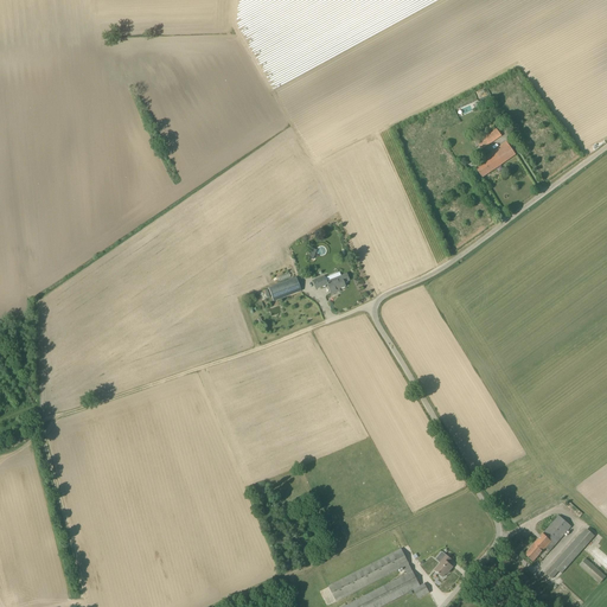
[(481,149),(503,136),(498,129),(490,134),(477,142),(481,149)]
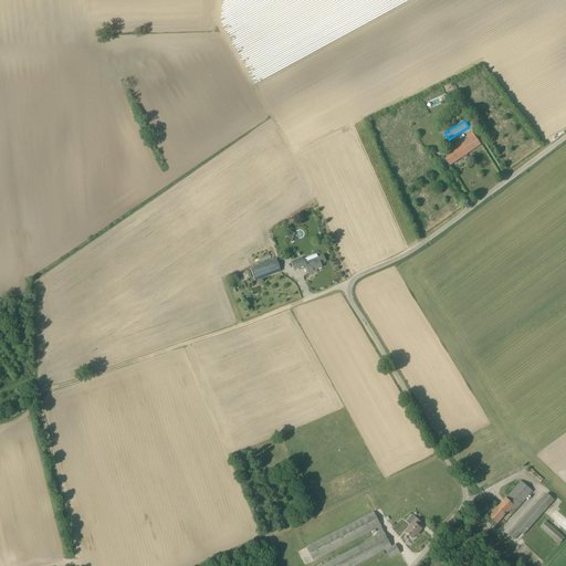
[(450,166),(481,145),(472,132),(452,145),(456,149),(443,157),(450,166)]
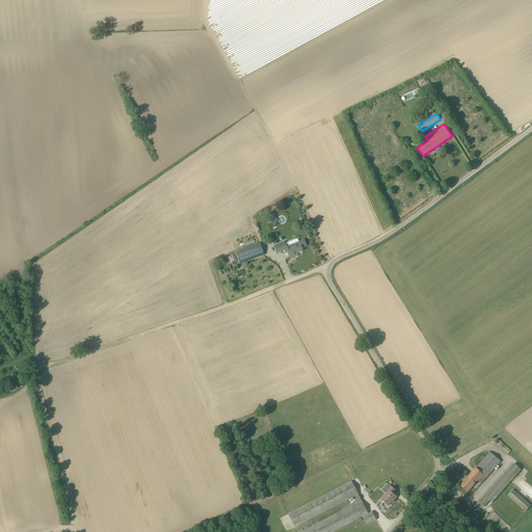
[(408,145),(407,144),(405,140),(401,143),(403,147),(404,145),(409,154),(410,153),(410,152),(410,151),(411,150),(410,150),(408,145)]
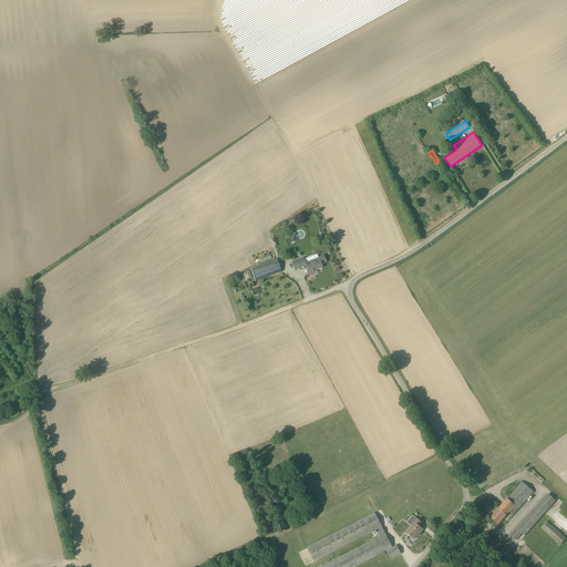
[(321,264),(327,263),(323,256),(305,264),(302,259),(291,263),(295,270),(306,266),(309,275),(315,272),(313,271),(322,268),(321,264)]
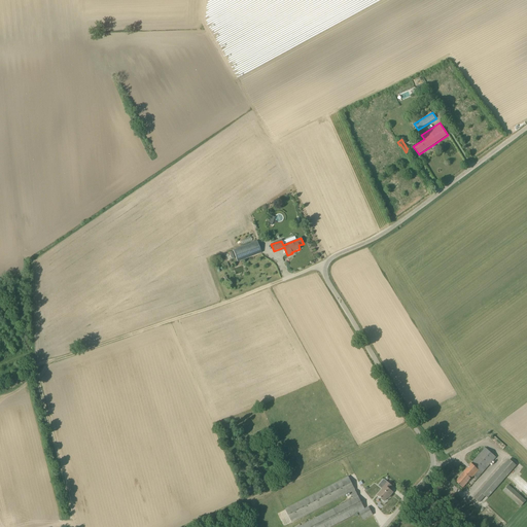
[(237,261),(261,253),(257,241),(233,249),(237,261)]
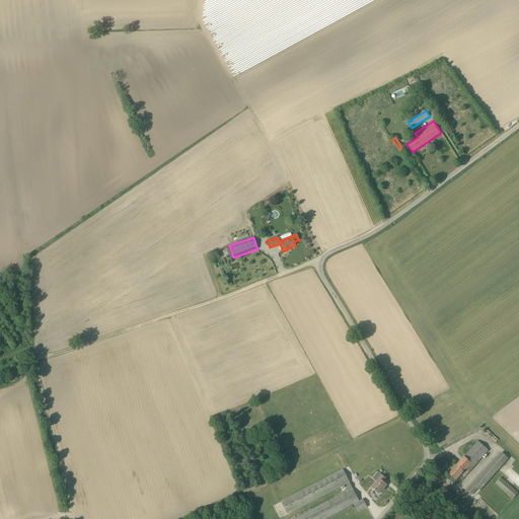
[(217,419),(220,425),(226,423),(225,421),(223,417),(217,419)]
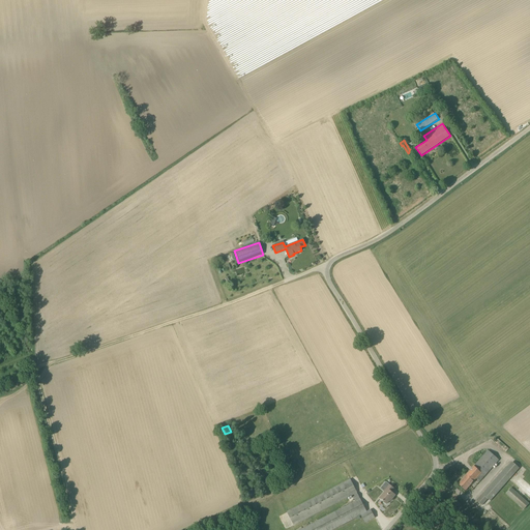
[(480,480),(499,460),(489,450),(459,484),(466,491),(477,478),(480,480)]
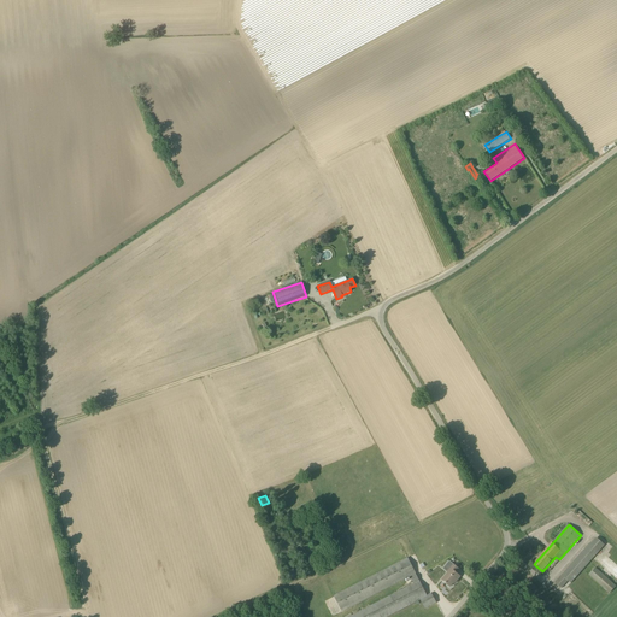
[(556,582),(562,588),(568,581),(571,583),(605,545),(597,538),(556,582)]
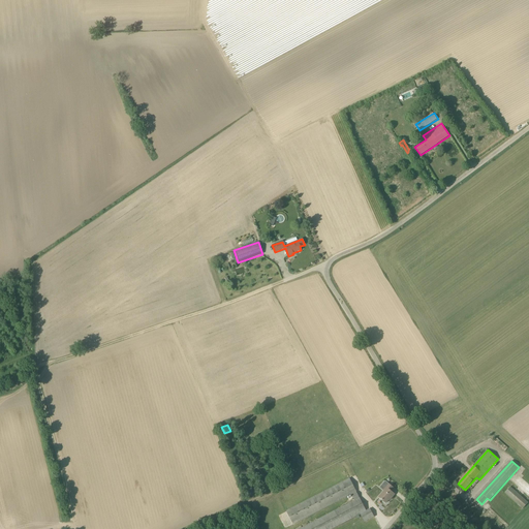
[(366,510),(361,499),(356,492),(350,479),(287,511),(293,525),(351,495),(354,502),(301,528),(332,528),(361,515),(365,522),(374,517),(370,508),(366,510)]
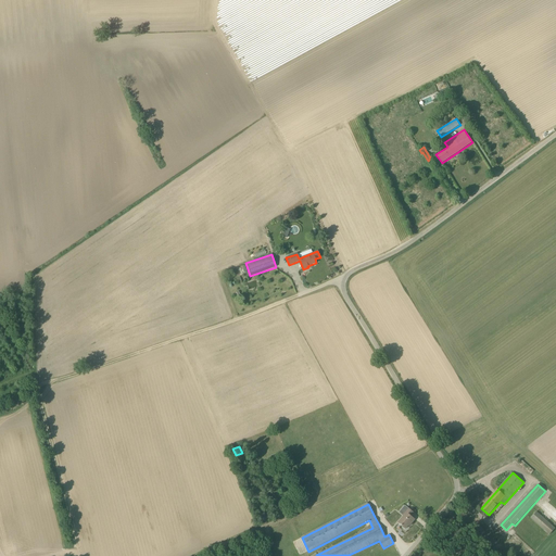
[(412,523),(415,519),(412,516),(414,513),(408,508),(405,506),(400,513),(404,516),(399,522),(405,529),(407,527),(411,522),(412,523)]
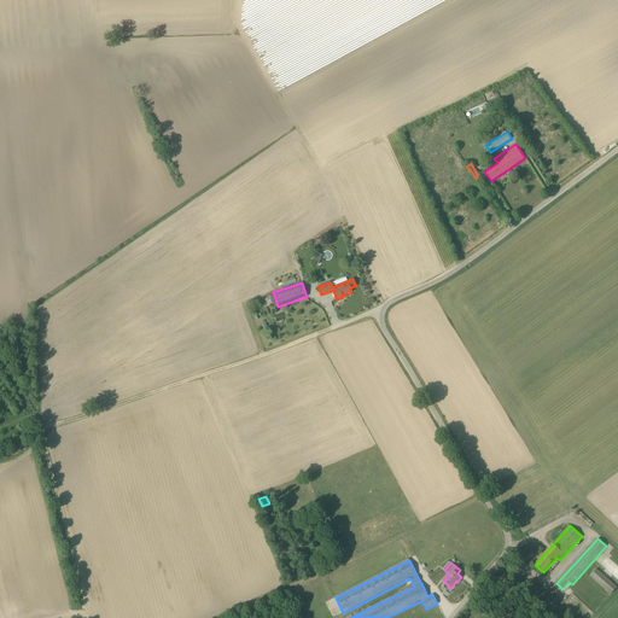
[(592,576),(611,594),(617,587),(598,569),(592,576)]
